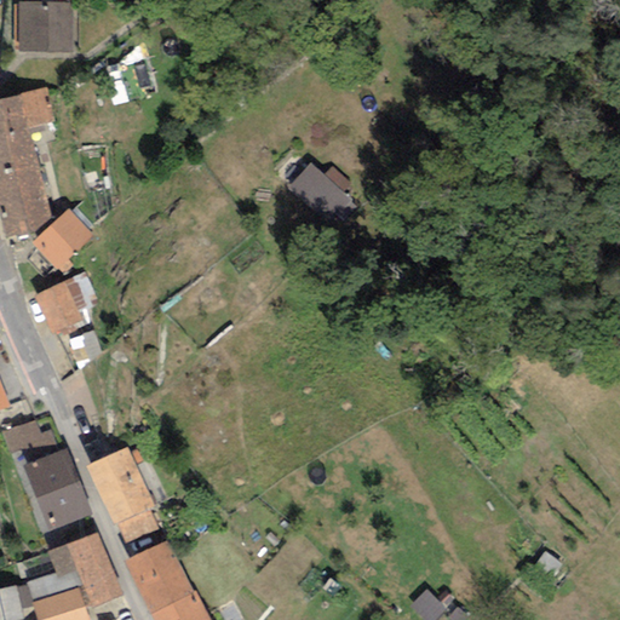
[(73,53),(73,3),(19,1),(19,5),(12,5),(13,50),(19,50),(18,52),(73,53)]
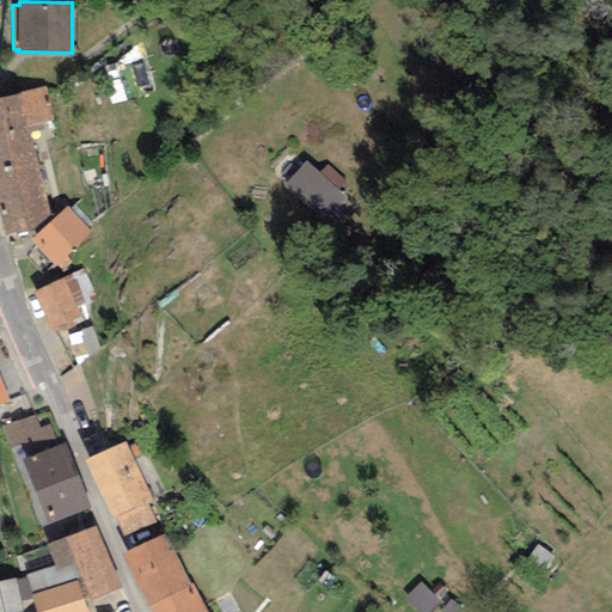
[(0,151),(31,144),(28,127),(53,120),(46,87),(19,92),(19,95),(0,99),(0,151)]
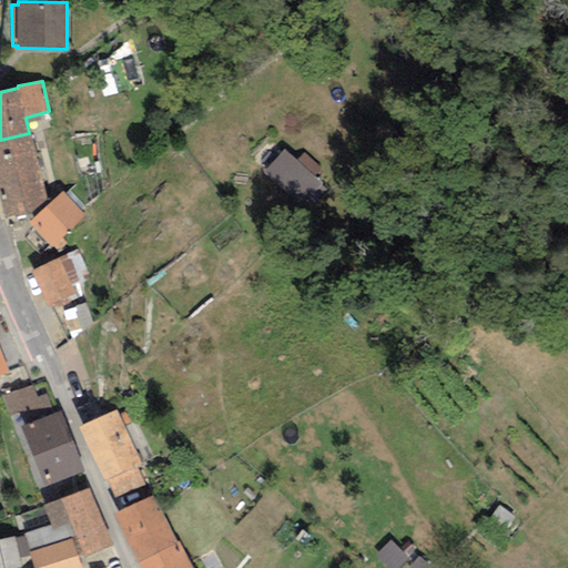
[(29,133),(0,140),(0,199),(6,219),(38,214),(47,205),(29,133)]
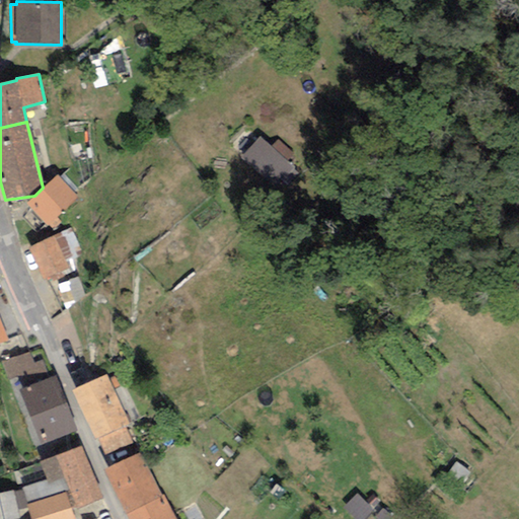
[(263,135),(237,160),(279,204),(305,179),(263,135)]
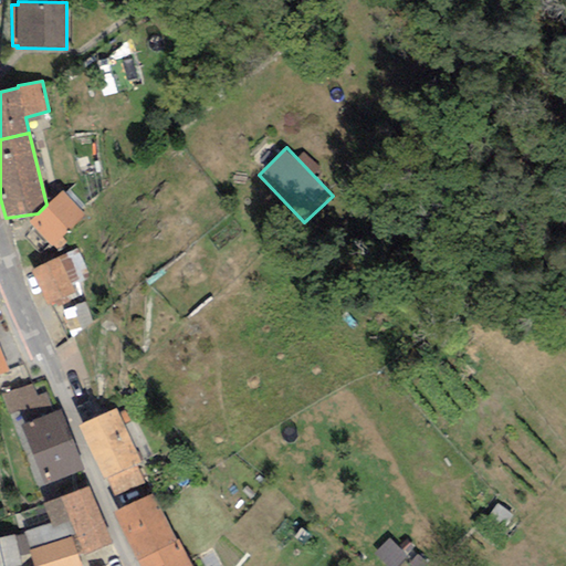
[(29,222),(58,251),(66,243),(61,239),(84,216),(62,191),(46,205),(38,213),(29,222)]
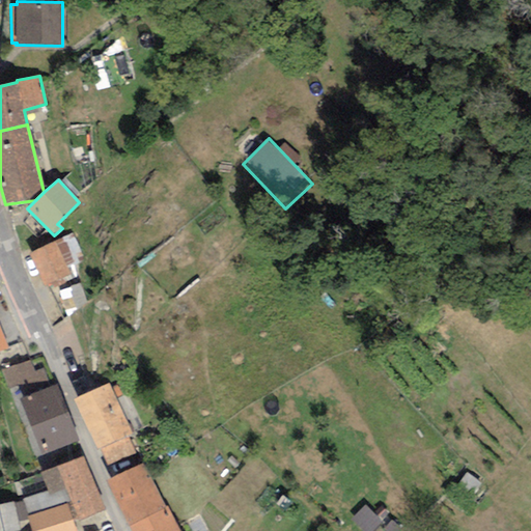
[(71,235),(28,254),(43,287),(51,283),(54,288),(64,283),(62,279),(70,276),(65,267),(81,259),(71,235)]
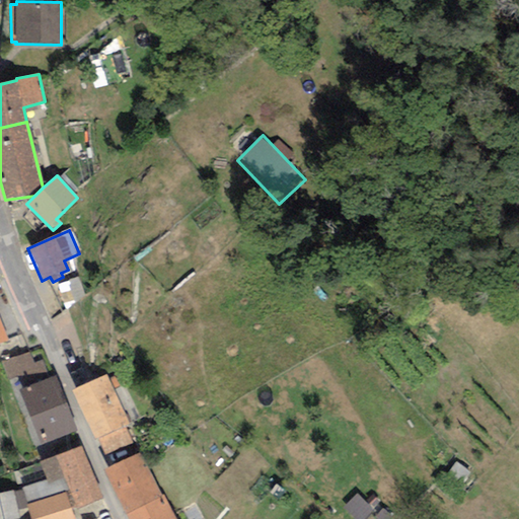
[(18,390),(50,379),(42,360),(33,363),(29,352),(2,362),(13,391),(18,390)]
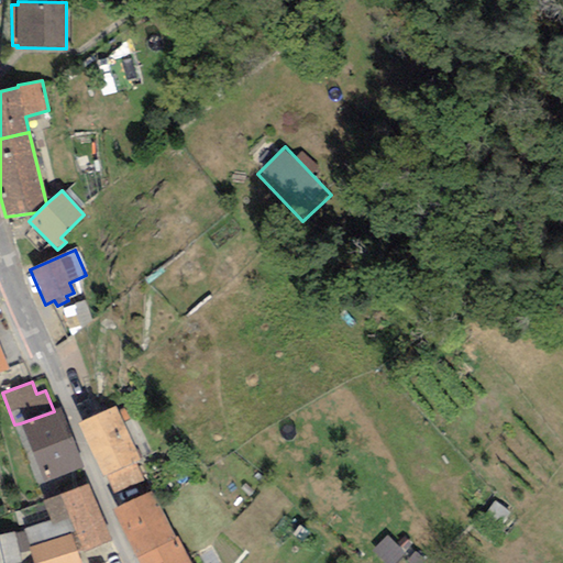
[(116,407),(77,424),(106,475),(134,462),(140,460),(116,407)]
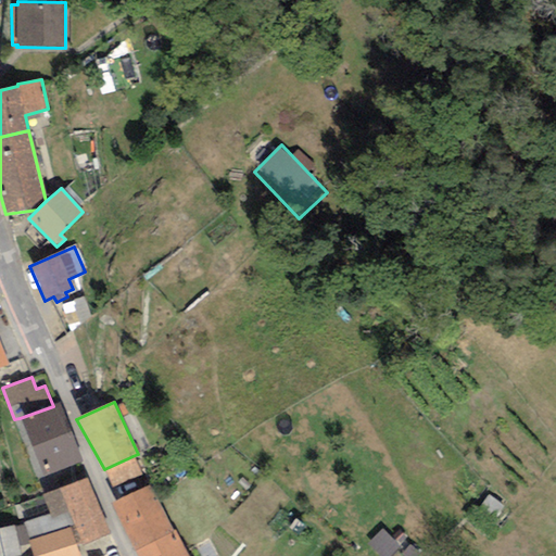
[(84,462),(58,404),(53,406),(20,418),(43,476),(84,462)]
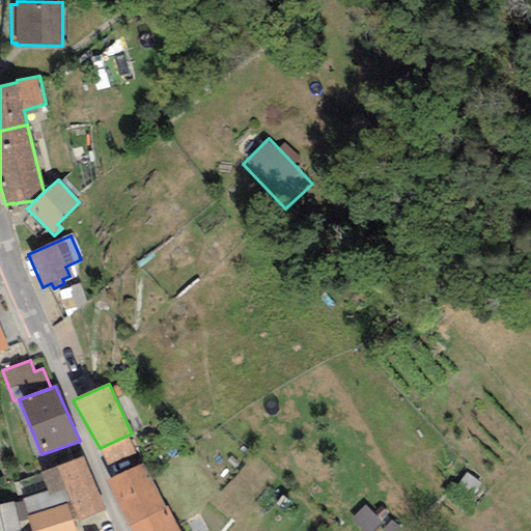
[(135,454),(127,436),(100,448),(106,467),(135,454)]
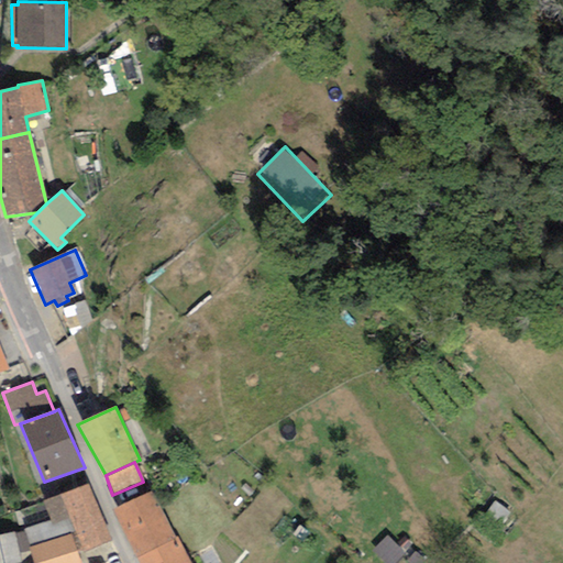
[(70,536),(78,555),(110,541),(88,484),(59,496),(75,533),(70,536)]
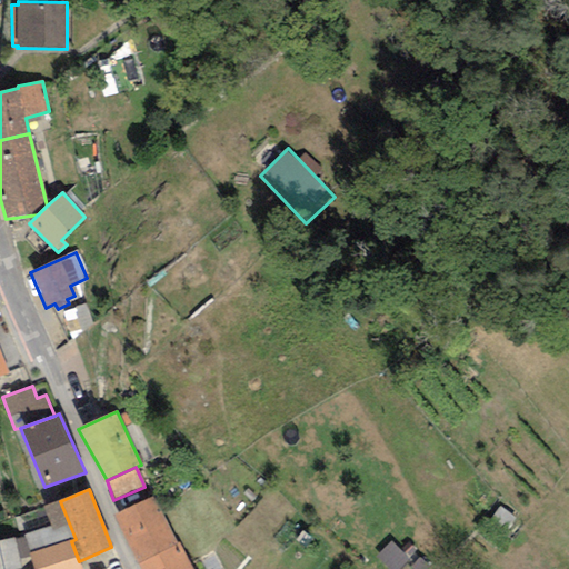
[(138,563),(177,543),(151,498),(115,515),(138,563)]
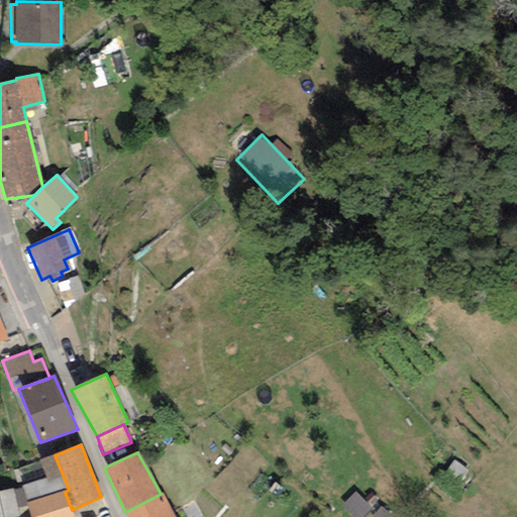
[(69,490),(55,455),(38,460),(45,479),(20,487),(26,503),(65,492),(69,490)]
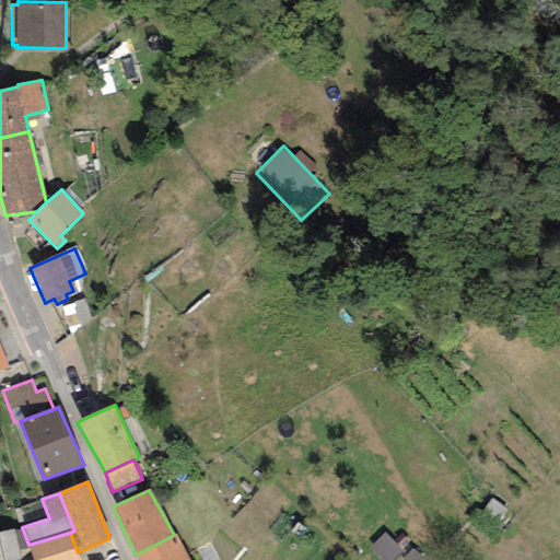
[(13,529),(0,532),(0,559),(19,559),(20,559),(13,529)]
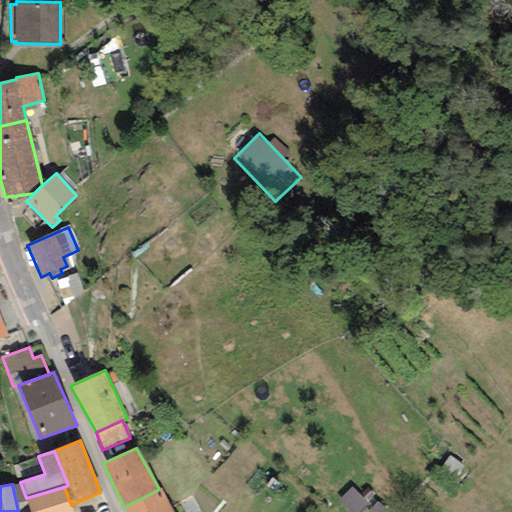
[(26,498),(30,511),(73,511),(71,505),(64,487),(26,498)]
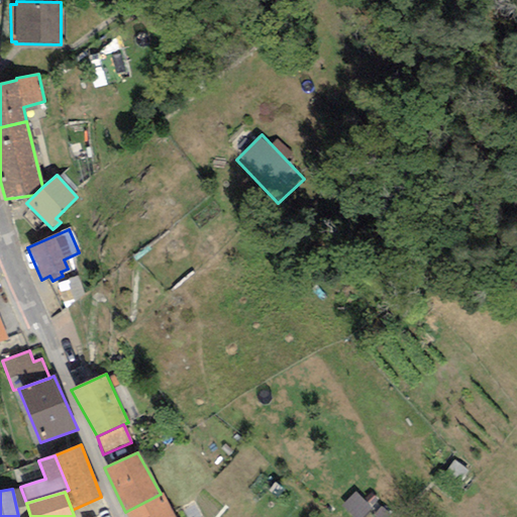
[(125,512),(127,516),(175,516),(163,493),(161,494),(125,512)]
